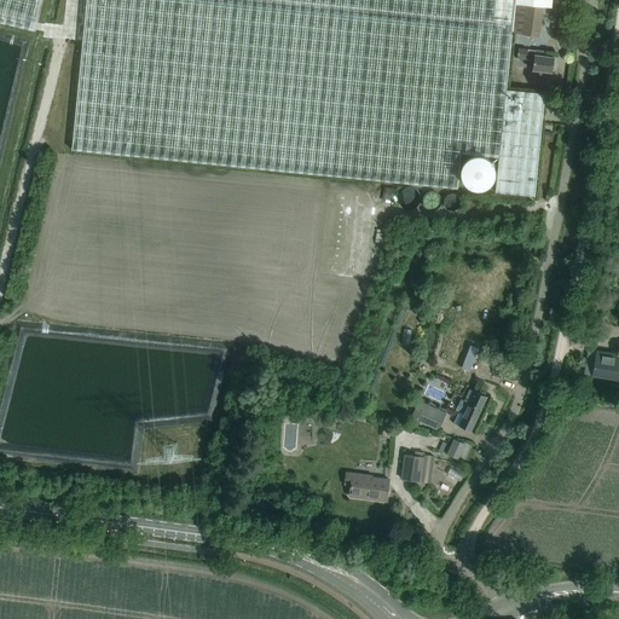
[(0,0),(0,22),(35,30),(41,0),(0,0)]
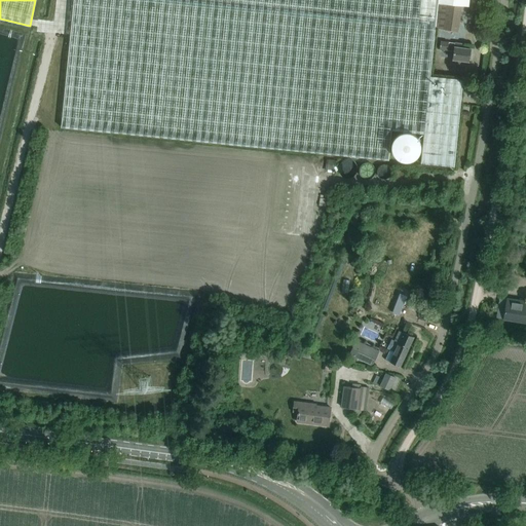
[(454,166),(460,107),(463,80),(430,77),(436,28),(458,31),(461,5),(468,6),(468,0),(73,0),(61,126),(123,133),(388,160),(391,130),(424,134),(421,163),(454,166)]
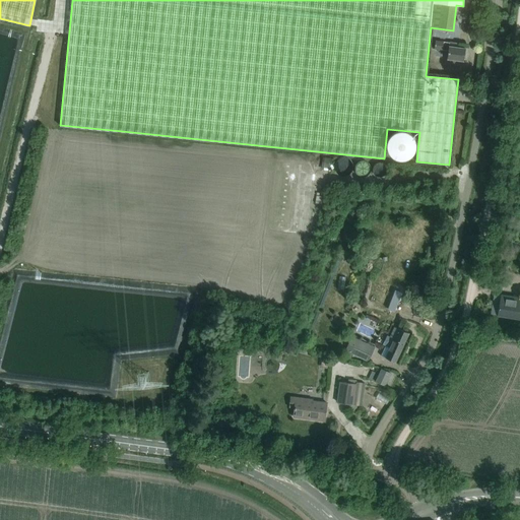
[(458,44),(449,43),(449,44),(443,44),(444,42),(436,41),(435,49),(448,51),(447,62),(455,63),(456,60),(464,61),(465,49),(458,48),(458,44)]
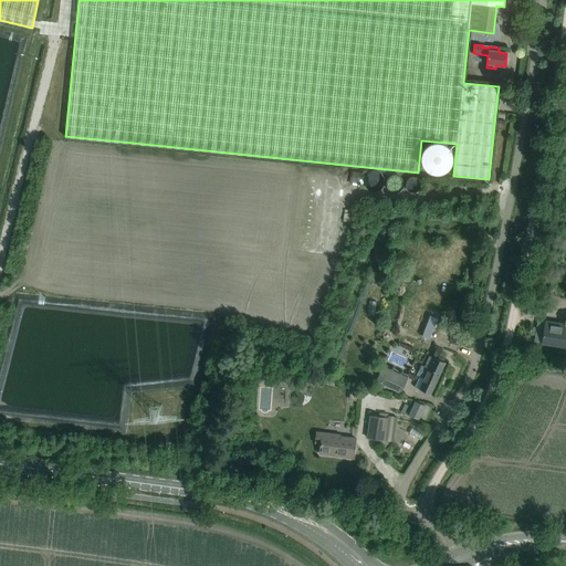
[(421,160),(422,163),(422,164),(423,166),(423,167),(425,169),(427,170),(428,171),(429,173),(431,174),(432,174),(435,175),(437,175),(438,175),(440,175),(442,174),(443,174),(446,173),(447,171),(448,170),(449,169),(450,168),(451,166),(452,165),(453,163),(453,161),(453,159),(453,157),(453,155),(452,154),(451,152),(451,150),(450,149),(449,147),(447,146),(446,145),(443,145),(442,144),(440,144),(439,143),(437,143),(435,143),(433,144),(431,144),(429,145),(428,146),(427,147),(426,148),(425,150),(423,152),(422,154),(422,155),(421,157),(421,159),(421,160)]
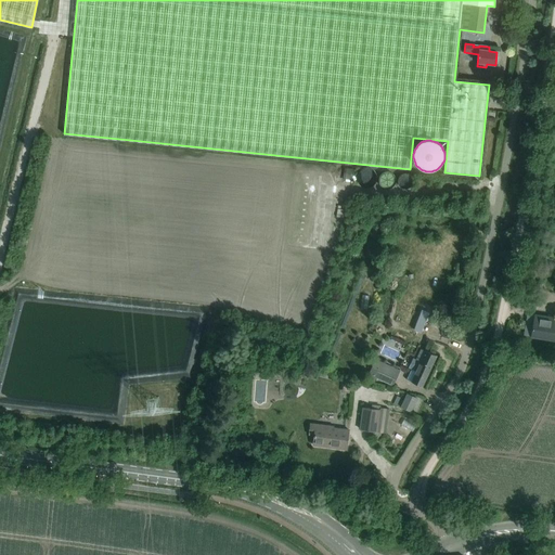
[(357,177),(357,179),(358,180),(358,181),(358,183),(359,184),(360,185),(361,186),(362,186),(363,188),(365,188),(366,188),(368,188),(370,188),(371,188),(372,186),(373,186),(374,185),(375,184),(376,182),(376,181),(376,180),(377,179),(377,177),(376,176),(376,175),(375,173),(374,172),(374,171),(372,170),(371,169),(370,169),(369,168),(366,168),(365,168),(364,169),(363,169),(361,170),(360,171),(359,172),(359,173),(358,175),(358,176),(357,177)]
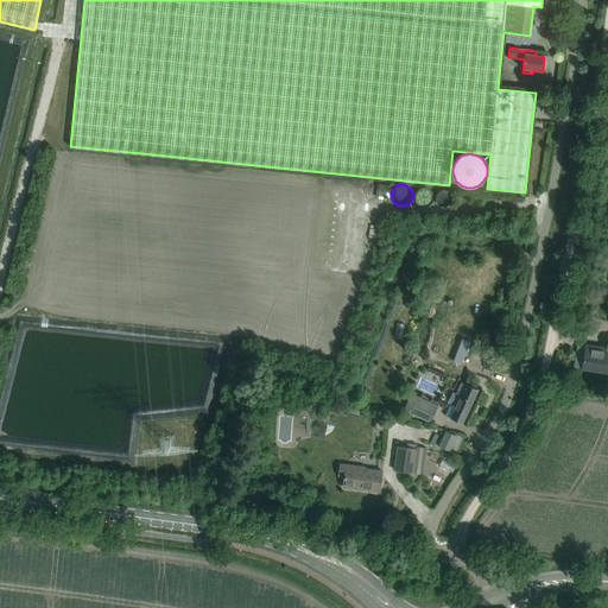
[(415,195),(415,197),(415,198),(415,200),(416,201),(416,202),(417,203),(418,204),(419,206),(420,207),(422,207),(424,207),(425,207),(426,207),(428,206),(429,206),(430,204),(431,203),(432,202),(432,201),(434,200),(434,198),(434,196),(434,195),(432,194),(432,192),(431,191),(430,190),(429,189),(428,189),(426,188),(425,188),(423,188),(422,189),(420,189),(419,190),(418,190),(417,191),(416,192),(416,194),(415,195)]
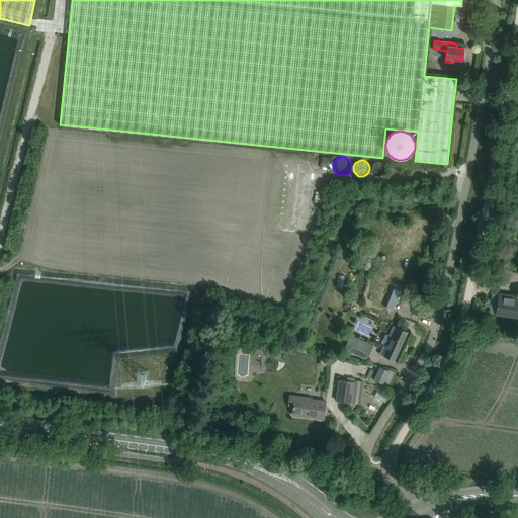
[(371,168),(371,169),(371,170),(371,171),(372,172),(372,173),(373,174),(374,175),(375,175),(376,176),(377,176),(378,176),(380,176),(381,175),(382,175),(383,174),(384,173),(384,172),(385,171),(385,170),(385,169),(385,168),(385,167),(384,166),(384,165),(383,164),(382,163),(381,162),(380,162),(379,162),(377,162),(376,162),(375,162),(374,163),(373,164),(372,164),(372,165),(371,167),(371,168)]
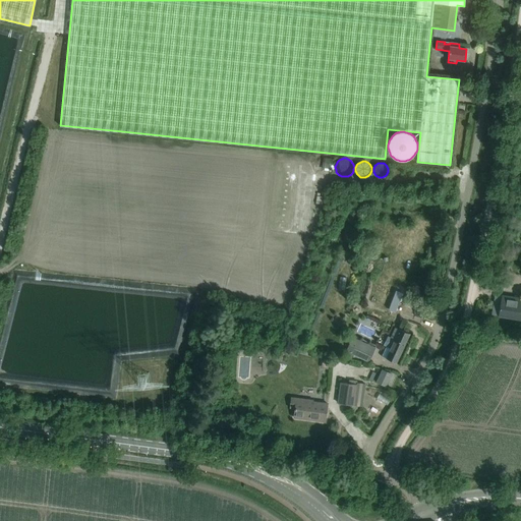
[(287,166),(286,178),(298,179),(299,167),(287,166)]
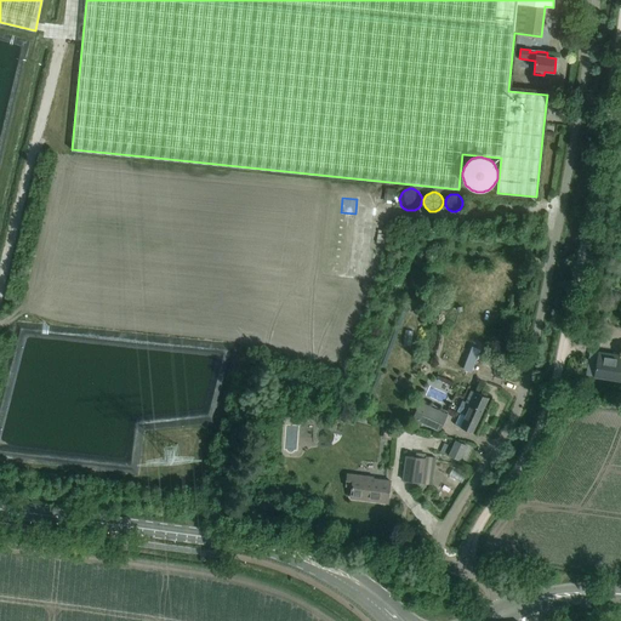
[(341,212),(340,227),(354,229),(355,215),(341,212)]
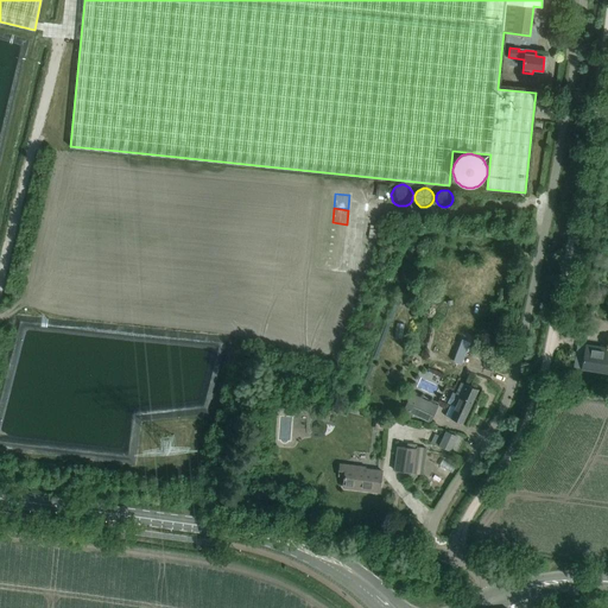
[(333,223),(330,238),(344,240),(347,226),(333,223)]
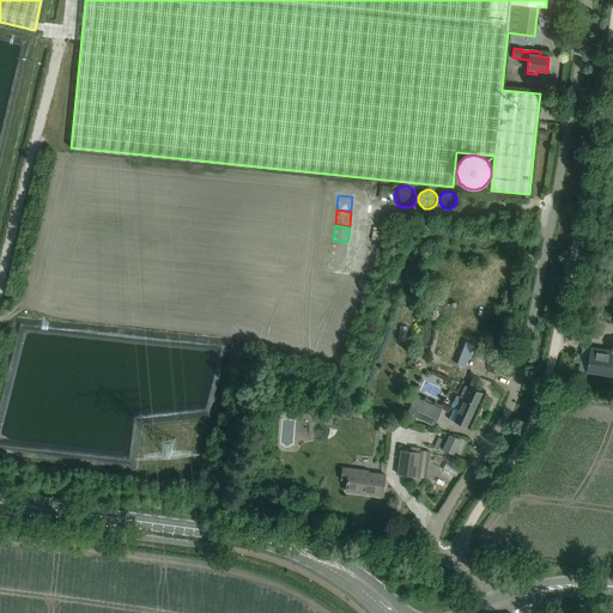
[(333,241),(332,255),(346,256),(347,242),(333,241)]
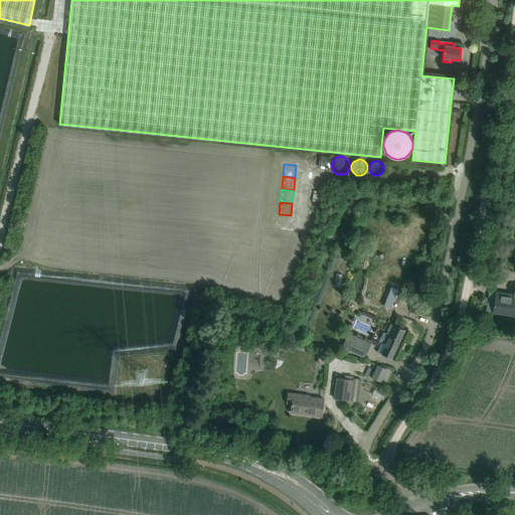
[(279,215),(278,227),(290,228),(291,216),(279,215)]
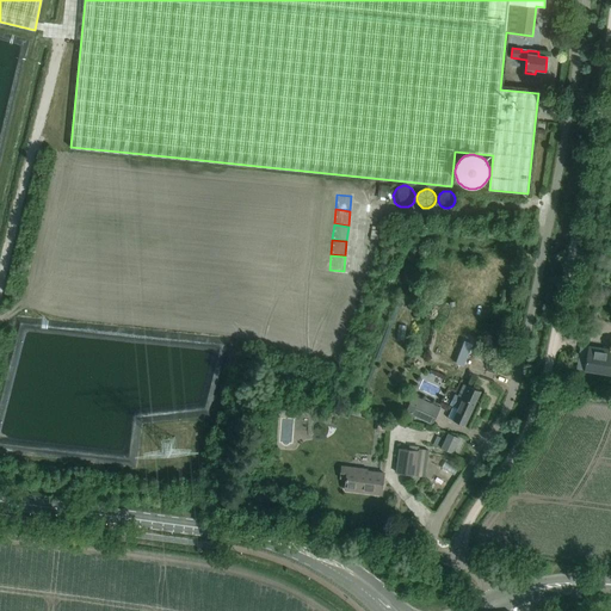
[(585,370),(610,374),(610,350),(588,346),(585,370)]
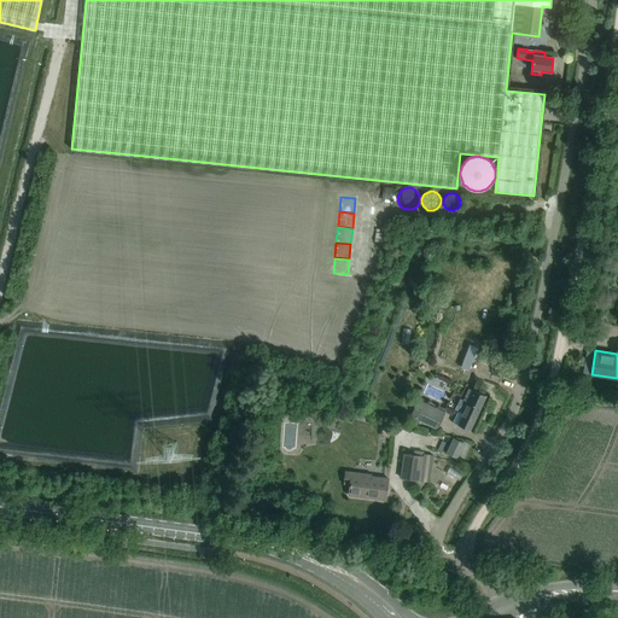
[(487,396),(476,391),(459,425),(470,431),(487,396)]
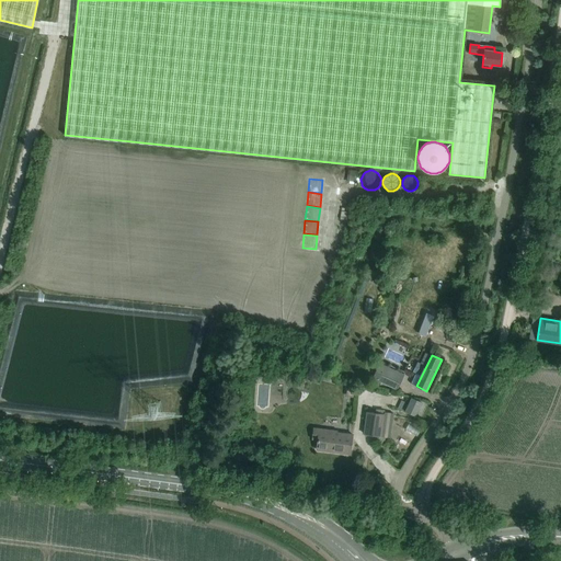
[(398,391),(404,375),(381,365),(374,381),(398,391)]
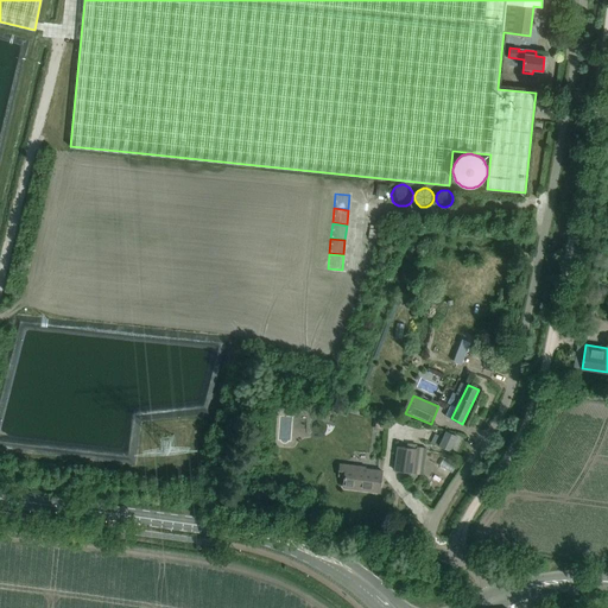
[(445,431),(439,445),(450,450),(456,436),(445,431)]
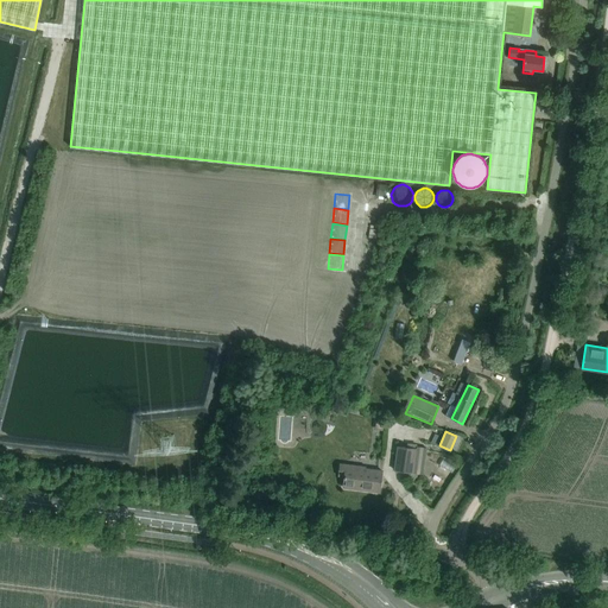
[(416,449),(398,447),(394,470),(413,473),(416,449)]
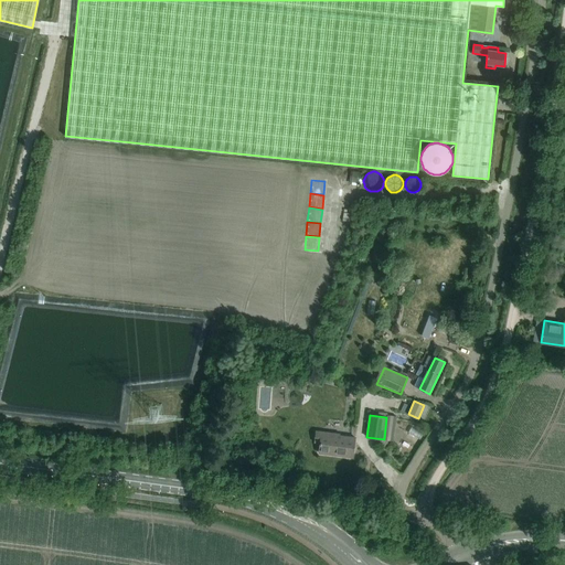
[(353,457),(355,438),(340,436),(340,434),(317,430),(315,441),(320,443),(319,452),(353,457)]
